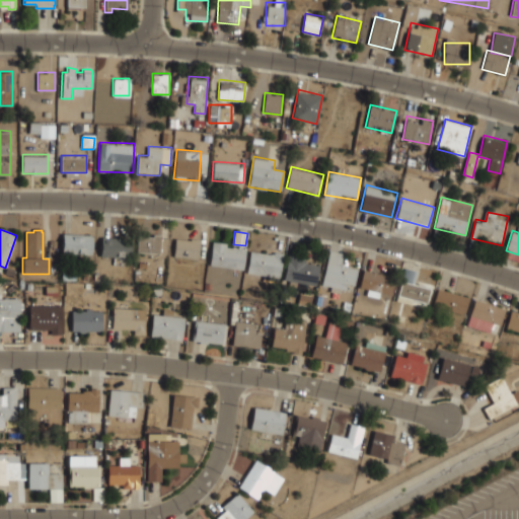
[(63,234),(92,235),(91,256),(78,255),(78,253),(62,252),(63,234)]
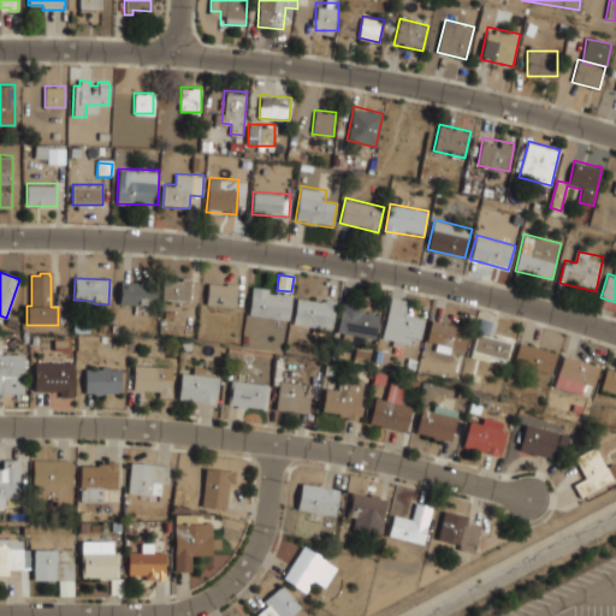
[(164,280),(182,282),(182,278),(191,279),(189,301),(163,300),(164,280)]
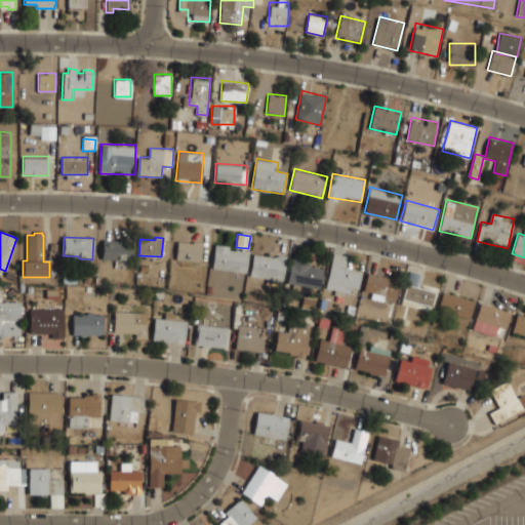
[(103,240),(120,241),(120,245),(132,246),(131,261),(102,259),(103,240)]
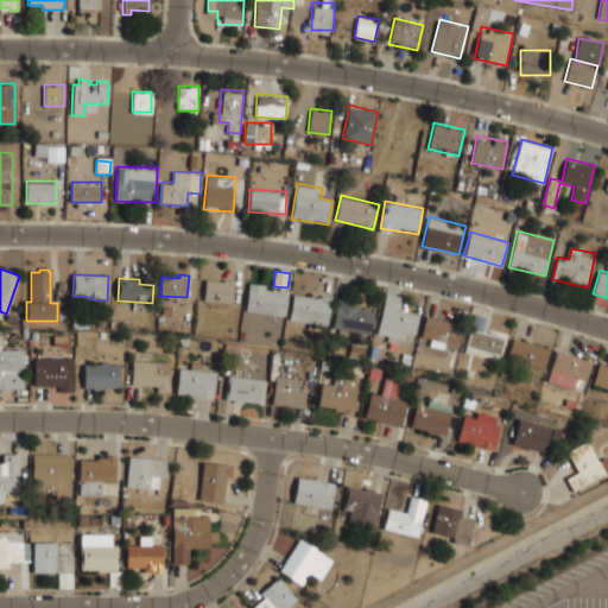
[(206,279),(223,282),(223,279),(234,280),(232,303),(203,301),(206,279)]
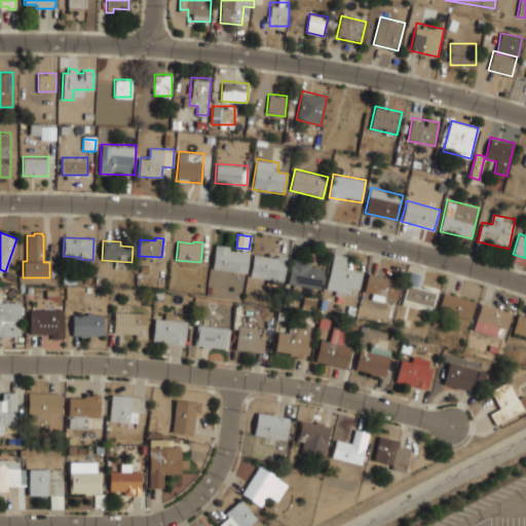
[(215,245),(229,247),(229,251),(235,251),(239,251),(245,250),(249,252),(247,273),(212,269),(215,245)]
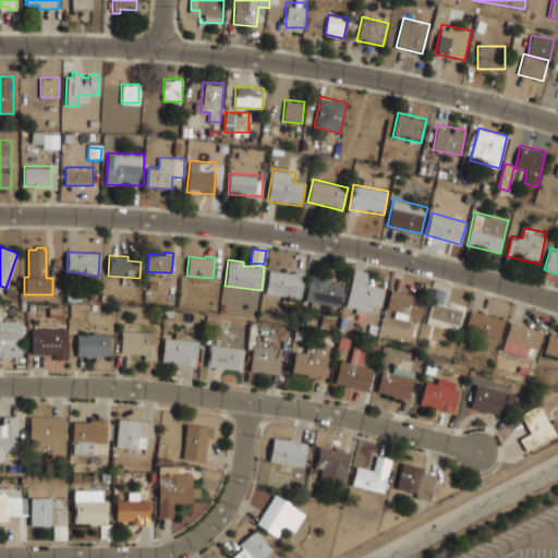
[(353,269),(368,273),(365,283),(370,284),(368,287),(385,290),(380,307),(373,305),(372,312),(366,311),(365,316),(354,313),(355,308),(346,306),(353,269)]
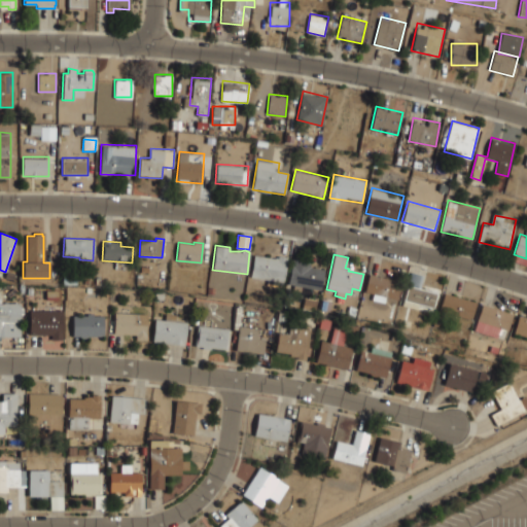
[(254,255),(274,258),(275,257),(278,258),(278,256),(287,257),(283,282),(277,281),(276,287),(266,286),(267,279),(250,277),(254,255)]
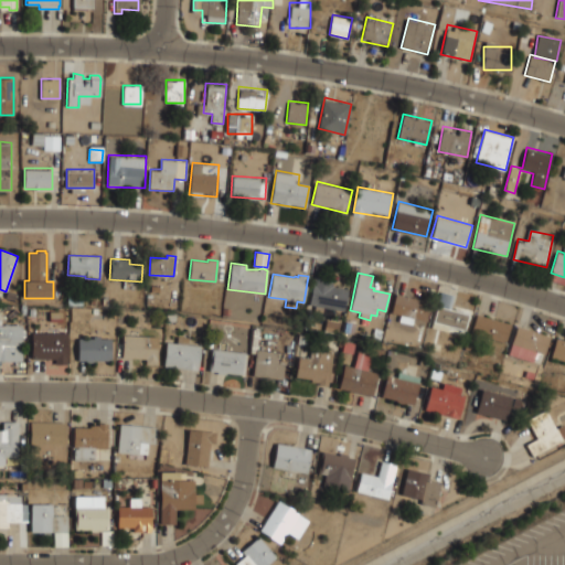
[(313,277),(332,281),(331,286),(348,289),(344,311),(323,307),(322,312),(313,311),(315,306),(309,305),(313,277)]
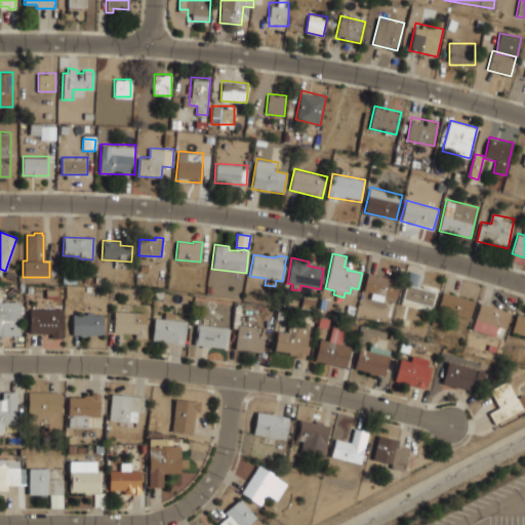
[(6,270),(15,273),(12,280),(4,277),(6,270)]
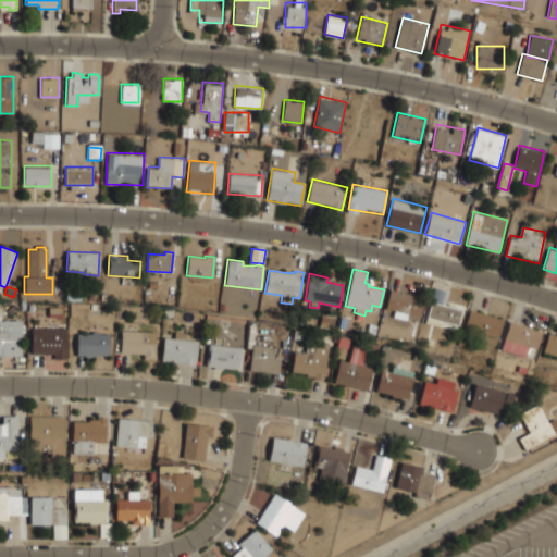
[(434,287),(447,292),(444,305),(431,301),(430,301),(434,287)]
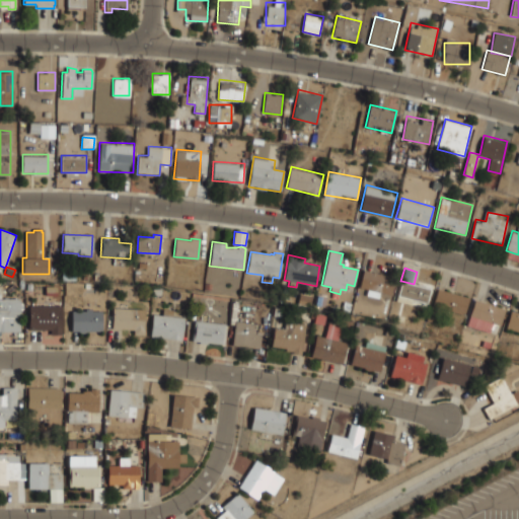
[(363,270),(395,278),(391,295),(379,292),(378,298),(366,295),(367,290),(359,288),(363,270)]
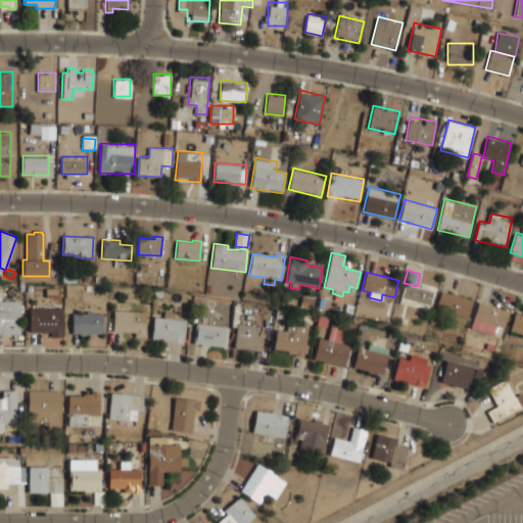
[(405,283),(417,286),(433,291),(430,305),(420,303),(419,307),(410,305),(411,301),(400,298),(405,283)]
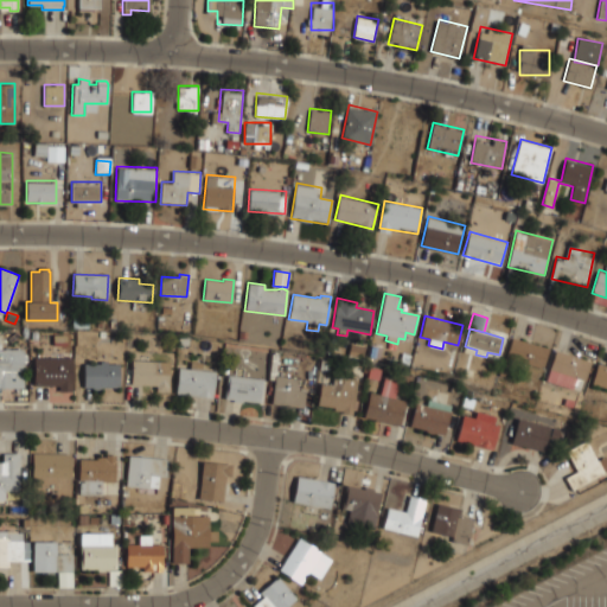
[(52,336),(65,336),(65,345),(52,345),(52,336)]
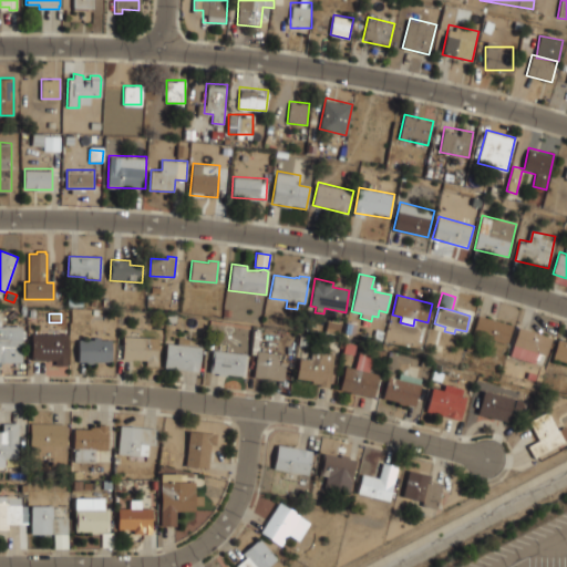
[(478,316),(513,326),(508,344),(473,334),(478,316)]
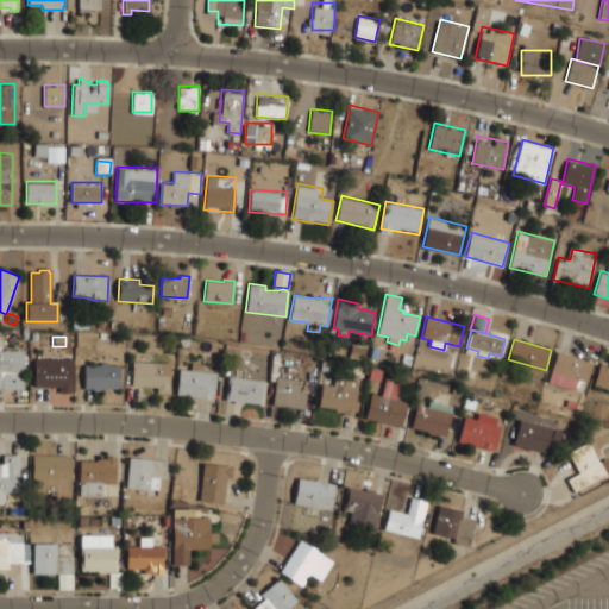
[(351,345),(365,347),(363,359),(349,357),(351,345)]
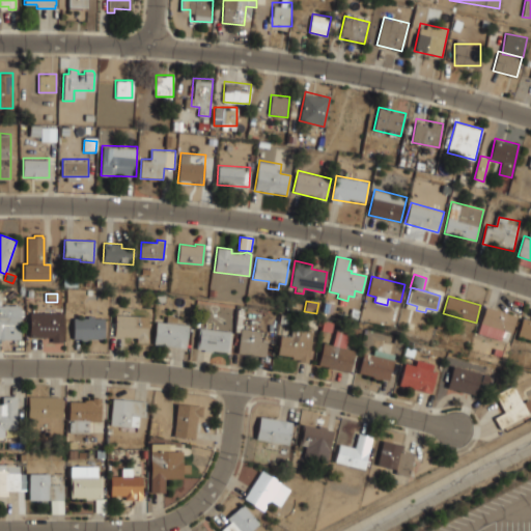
[(0,305),(1,305),(20,305),(20,311),(24,311),(23,316),(20,316),(20,339),(0,339),(0,305)]
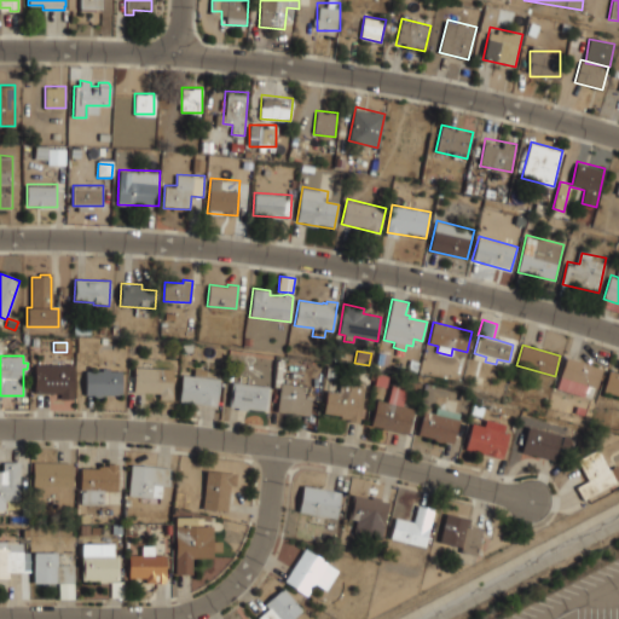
[(567,358),(603,370),(597,388),(588,386),(585,393),(566,387),(568,379),(561,376),(567,358)]
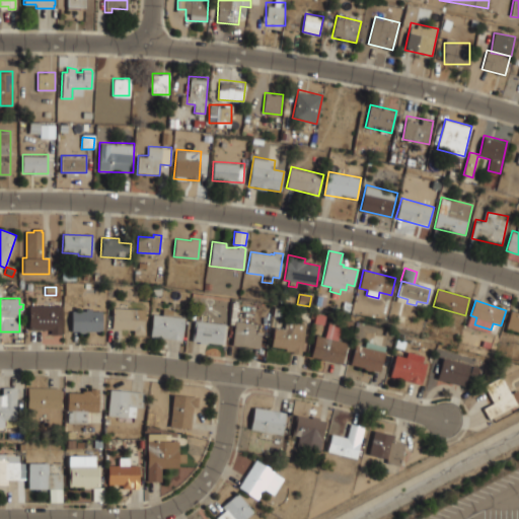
[(231,302),(237,303),(234,324),(229,323),(231,302)]
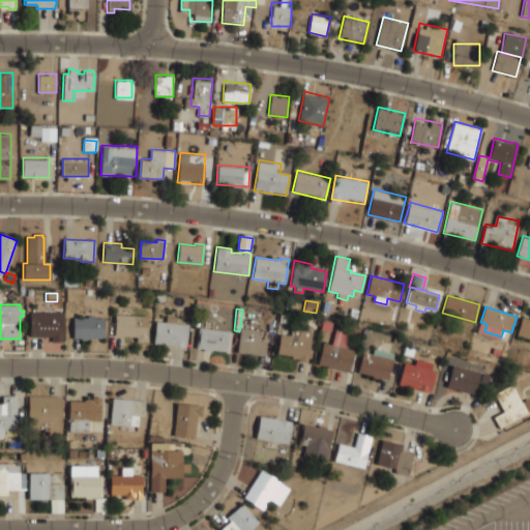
[(351,308),(358,311),(357,319),(349,317),(351,308)]
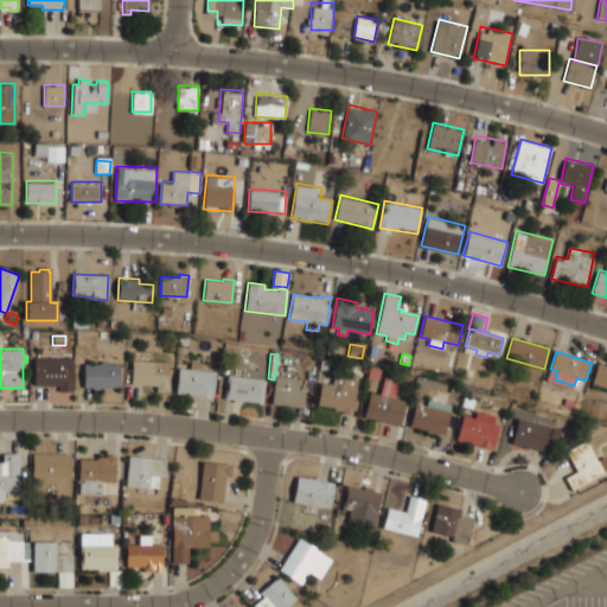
[(33,357),(72,357),(71,391),(59,391),(59,385),(33,385),(33,357)]
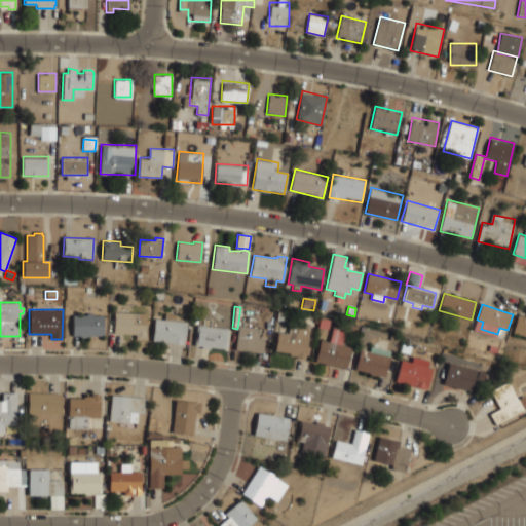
[(277,311),(286,312),(285,321),(276,320),(277,311)]
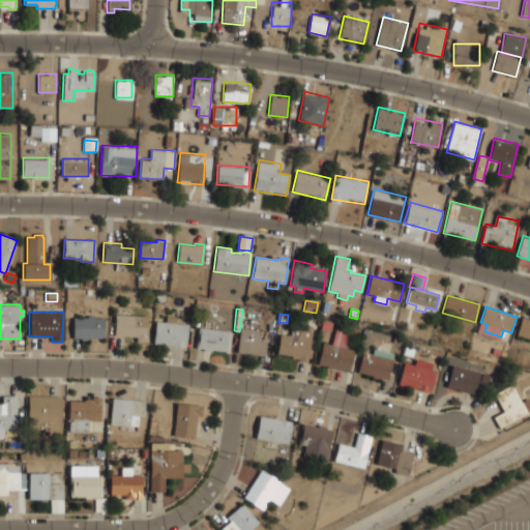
[(72,318),(87,318),(87,315),(93,315),(93,318),(104,317),(104,339),(88,339),(88,340),(80,341),(80,339),(72,339),(72,318)]
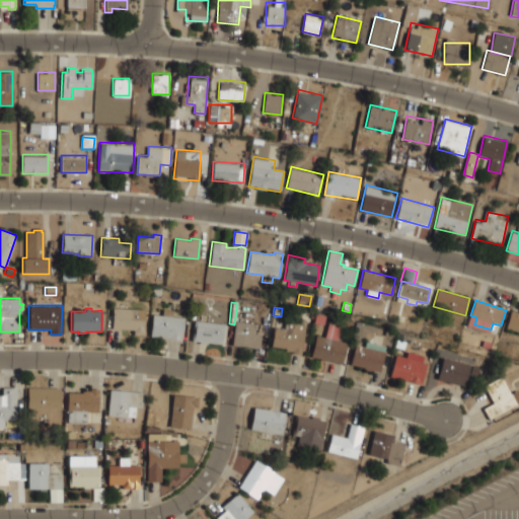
[(113,308),(144,309),(143,336),(133,335),(134,329),(112,328),(113,308)]
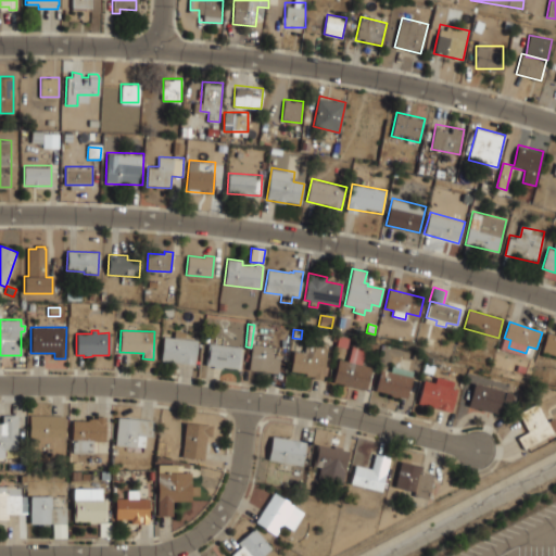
[(163,337),(173,338),(174,331),(185,332),(185,339),(197,340),(194,364),(161,361),(163,337)]
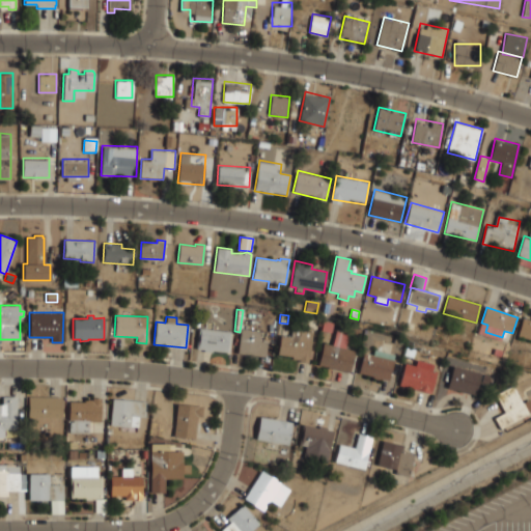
[(522,318),(530,320),(530,338),(516,335),(522,318)]
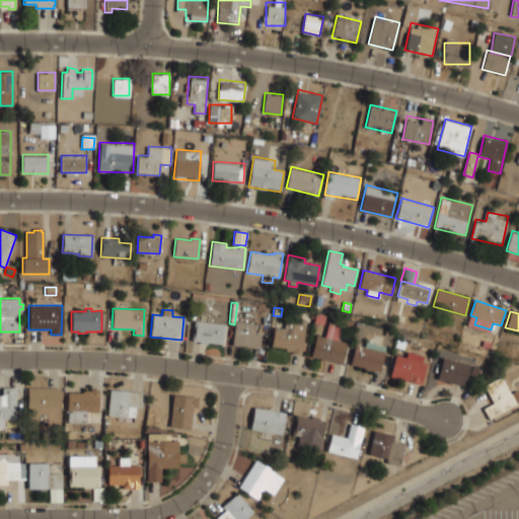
[(315,313),(325,315),(323,325),(313,323),(315,313)]
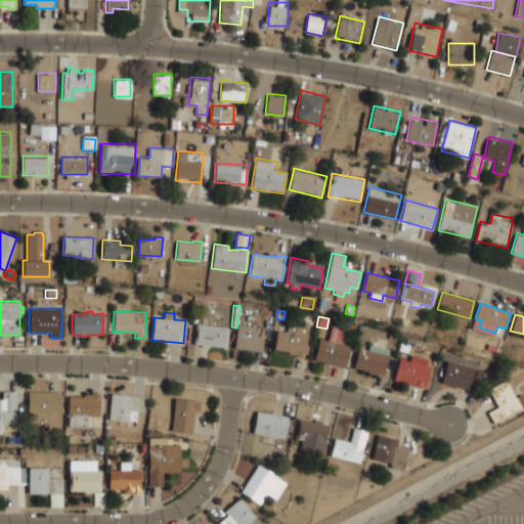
[(276,331),(287,332),(288,322),(308,324),(303,358),(295,357),(295,355),(288,354),(289,351),(273,349),(276,331)]
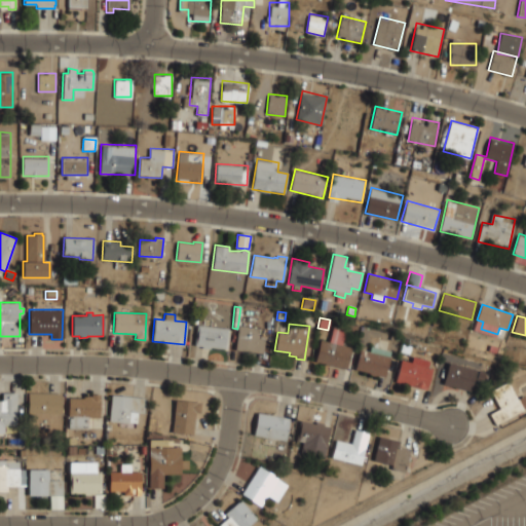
[(196,325),(227,329),(225,349),(210,347),(210,349),(201,348),(201,346),(194,345),(196,325)]
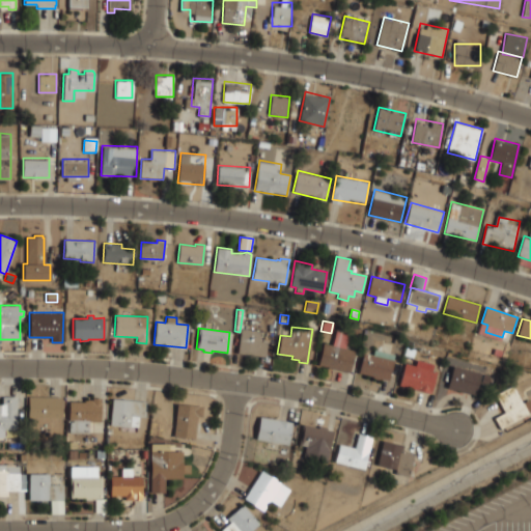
[(241,329),(259,331),(258,340),(267,341),(264,357),(236,353),(241,329)]
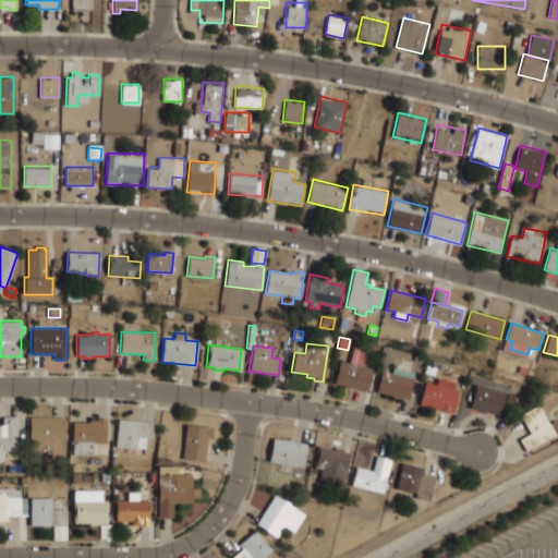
[(334,384),(339,360),(349,363),(352,347),(366,350),(362,366),(372,368),(366,391),(334,384)]
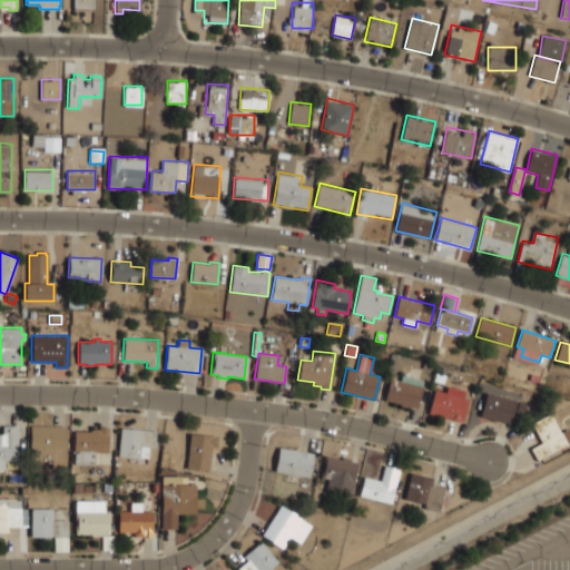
[(434,372),(444,375),(442,384),(432,381),(434,372)]
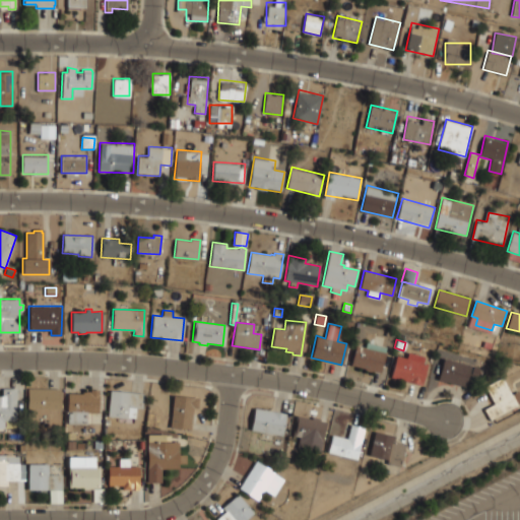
[(355,345),(365,347),(366,342),(386,347),(380,372),(374,371),(374,373),(365,370),(365,369),(350,365),(355,345)]
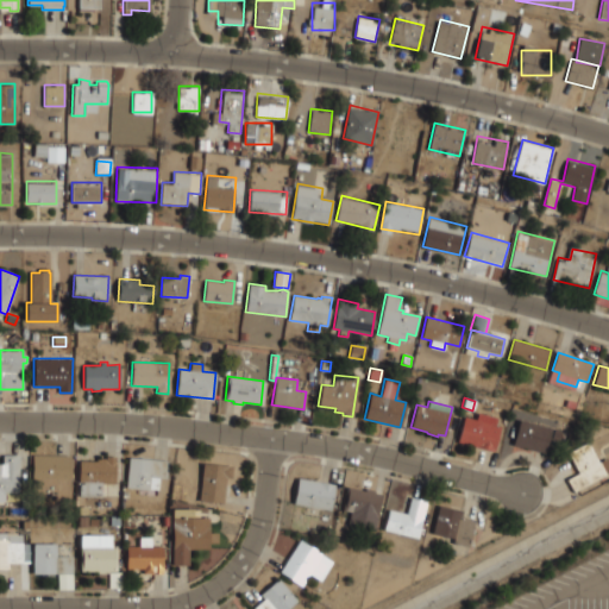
[(463,416),(485,422),(488,415),(495,418),(493,425),(500,426),(494,451),(457,441),(463,416)]
